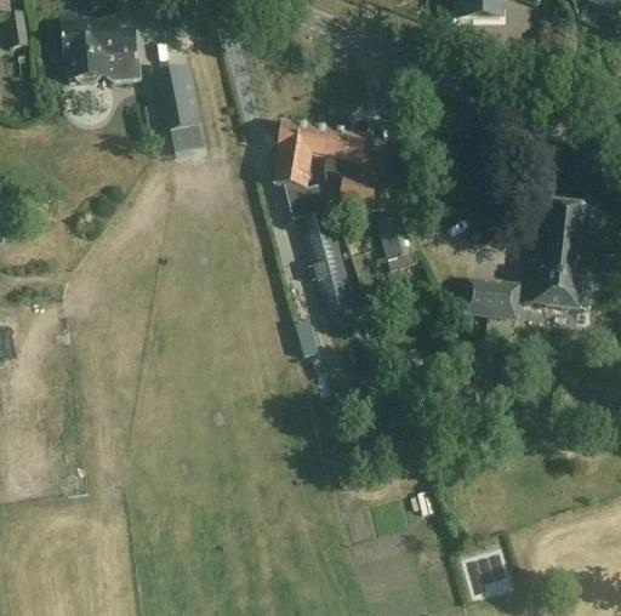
[(457,0),(457,16),(499,16),(499,0),(457,0)]
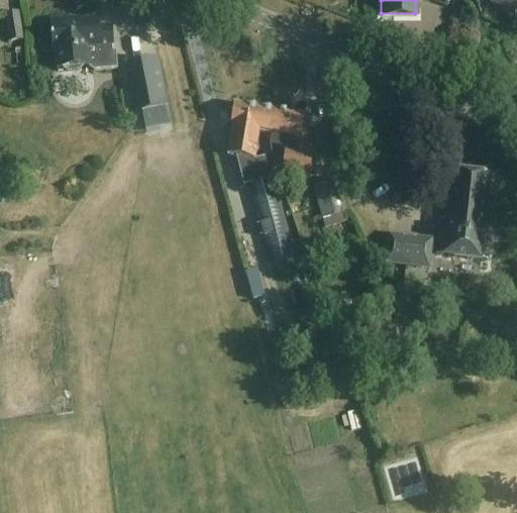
[(491,0),(513,10),(516,0),(491,0)]
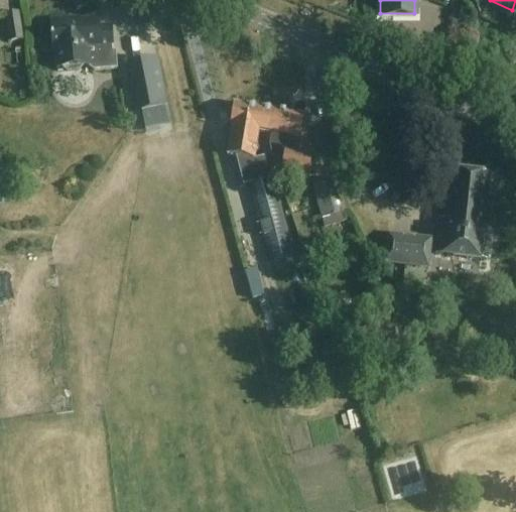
[(50,17),(52,47),(53,68),(89,65),(93,68),(117,66),(116,47),(112,48),(110,23),(98,24),(98,16),(68,18),(68,16),(50,17)]
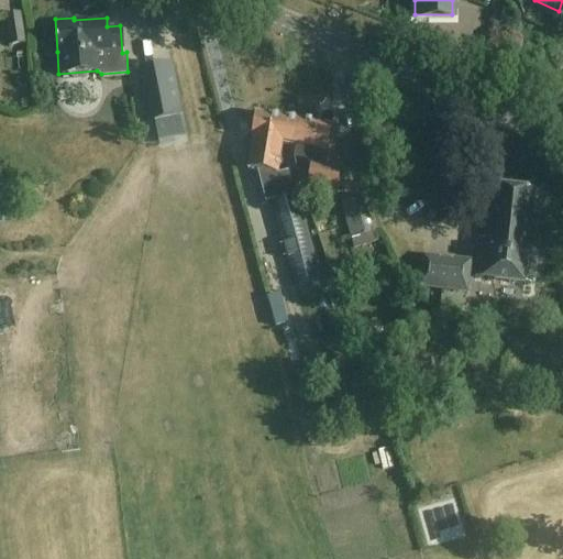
[(151,121),(154,120),(157,139),(187,132),(173,62),(142,67),(151,121)]
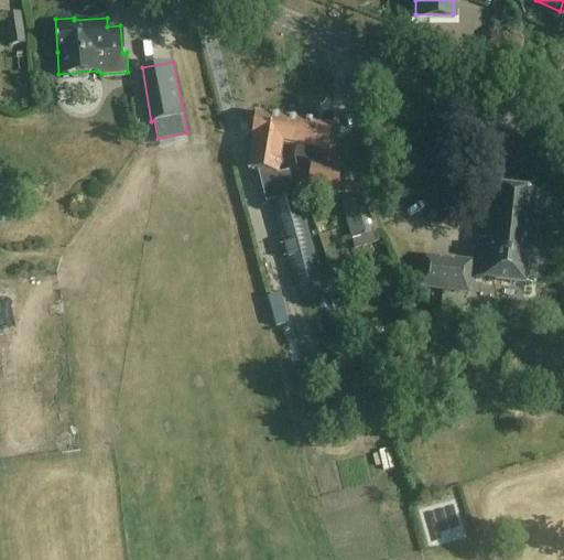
[(296,143),(300,118),(255,110),(251,136),(253,136),(248,167),(277,172),(282,141),(295,143),(296,143)]
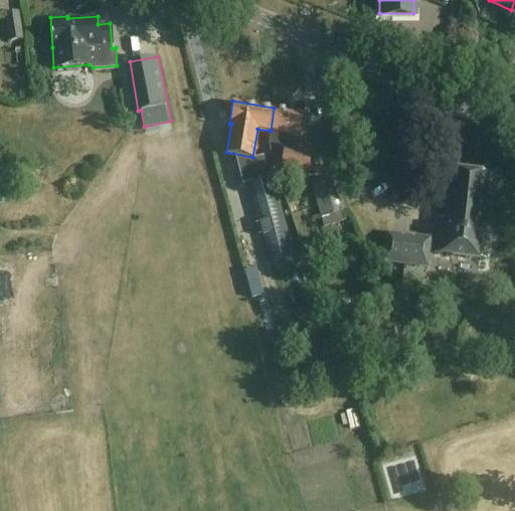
[(271,131),(270,131),(268,141),(281,143),(284,152),(281,170),(307,174),(310,151),(305,150),(309,130),(300,128),(303,112),(274,108),(271,131)]
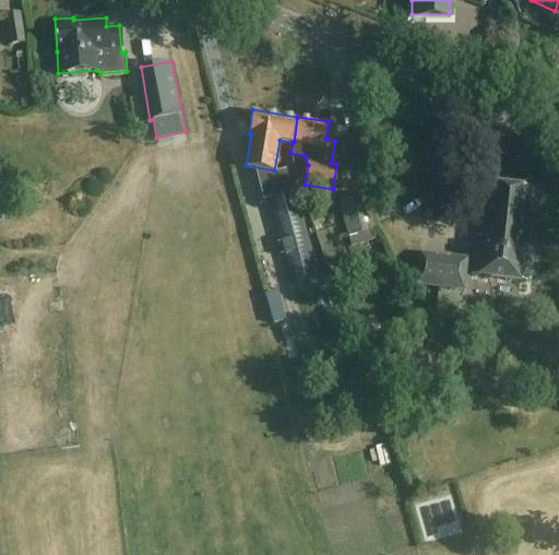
[(526,279),(535,210),(527,209),(530,187),(490,181),(488,199),(487,199),(483,235),(476,234),(472,272),(526,279)]
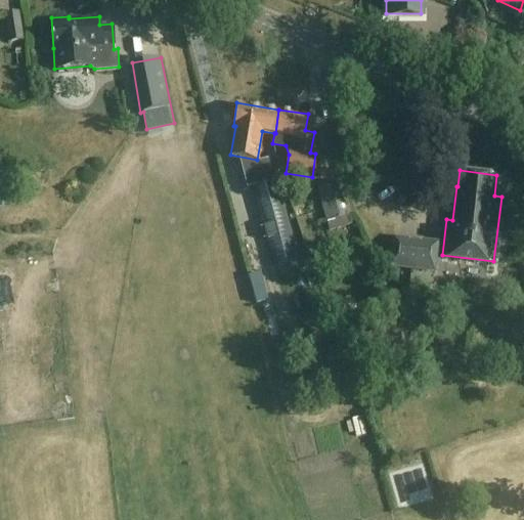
[(353,212),(343,177),(318,183),(330,227),(353,221),(350,213),(353,212)]
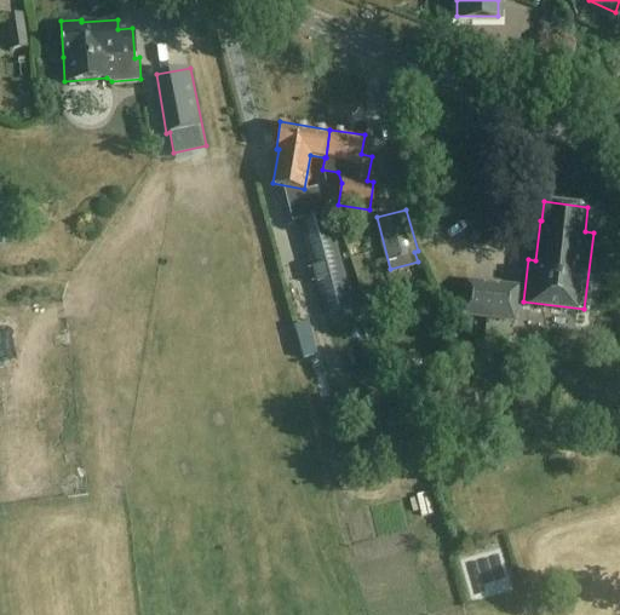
[(355,304),(328,211),(299,218),(326,311),(355,304)]
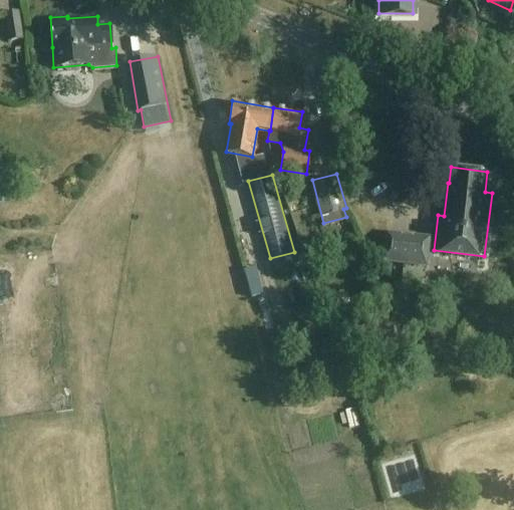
[(513,198),(500,198),(499,215),(513,215),(513,198)]
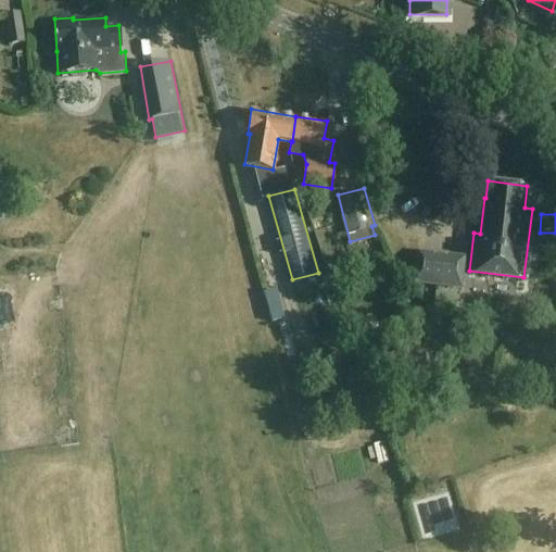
[(460,285),(464,254),(417,250),(414,280),(460,285)]
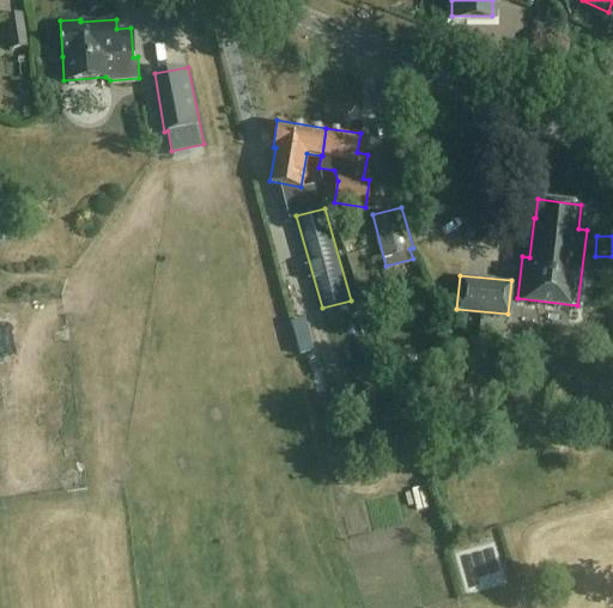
[(310,347),(302,315),(290,318),(298,351),(310,347)]
